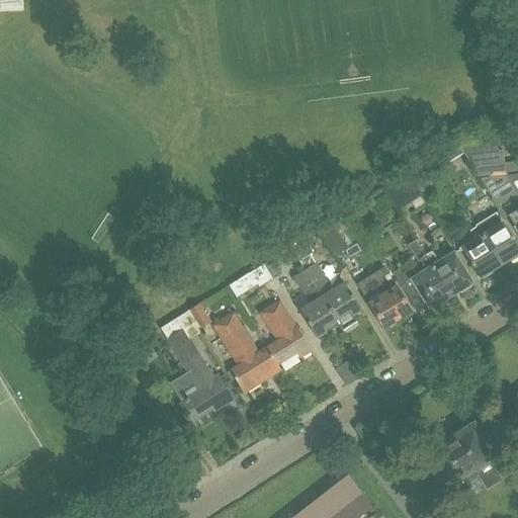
[(456,146),(463,157),(496,153),(494,141),(456,146)]
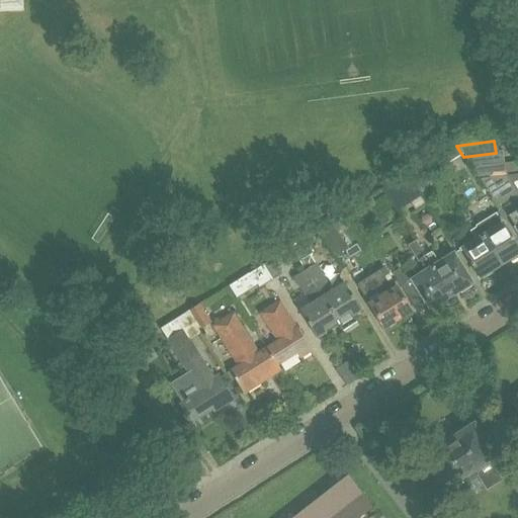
[(501,152),(496,153),(463,157),(470,168),(503,164),(501,152)]
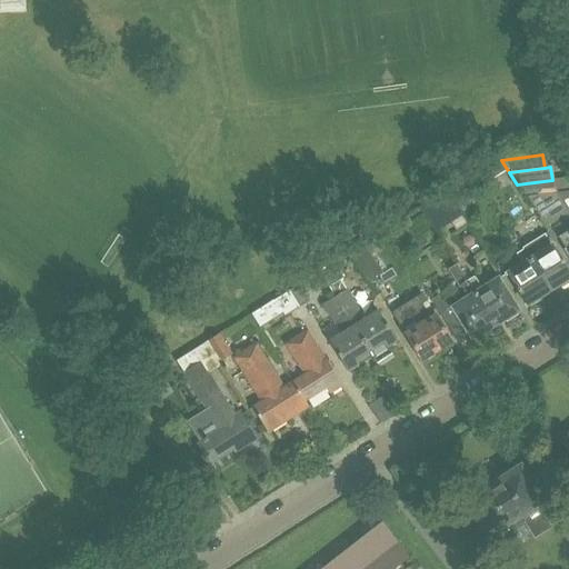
[(517,185),(525,198),(553,193),(552,180),(517,185)]
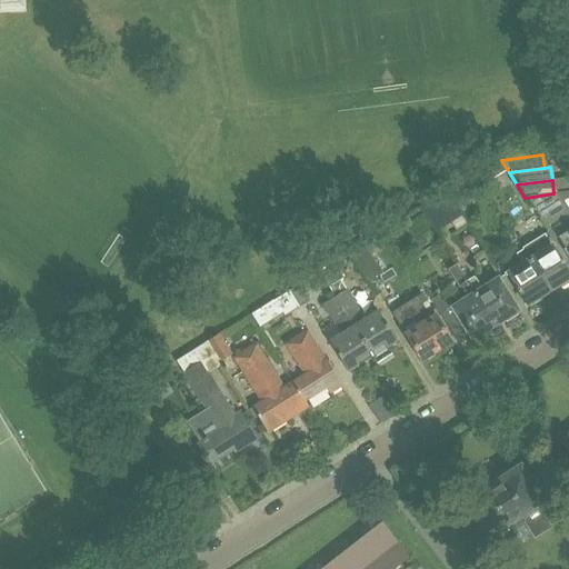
[(460,216),(447,193),(423,208),(436,230),(460,216)]
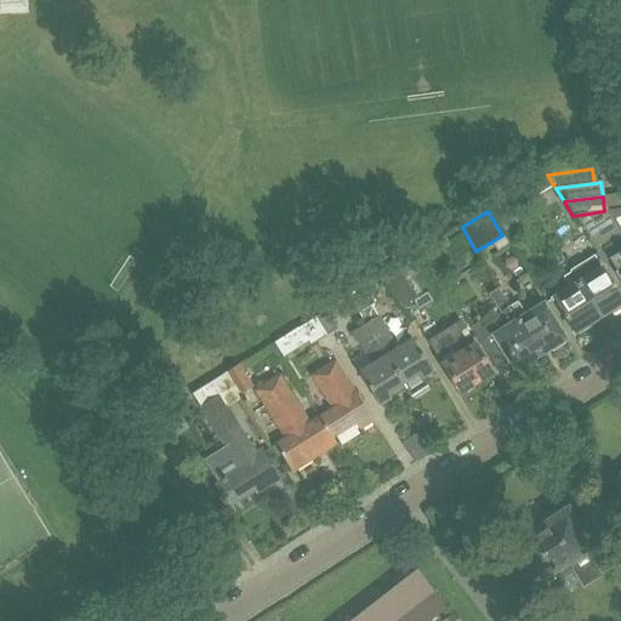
[(604,211),(573,216),(596,250),(597,250),(599,248),(620,281),(620,283),(620,255),(613,241),(620,237),(604,211)]
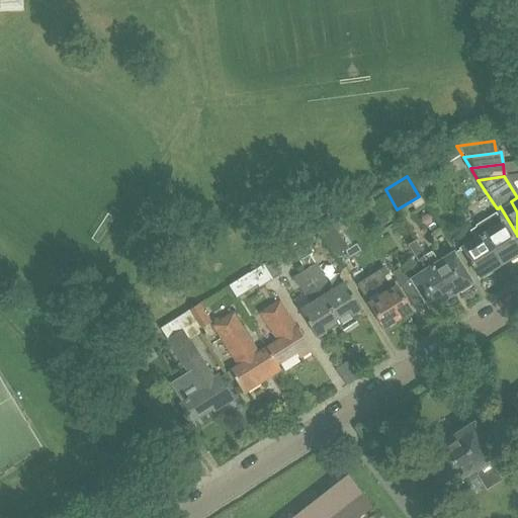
[(495,211),(473,225),(473,226),(499,265),(508,259),(509,262),(517,256),(517,253),(517,252),(517,247),(512,238),(495,211)]
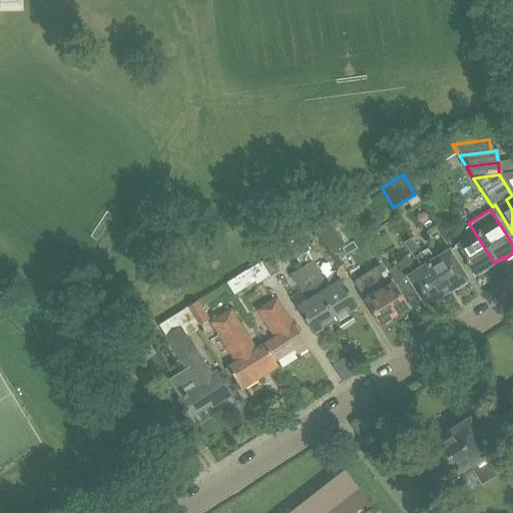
[(344,245),(327,219),(314,227),(330,253),(344,245)]
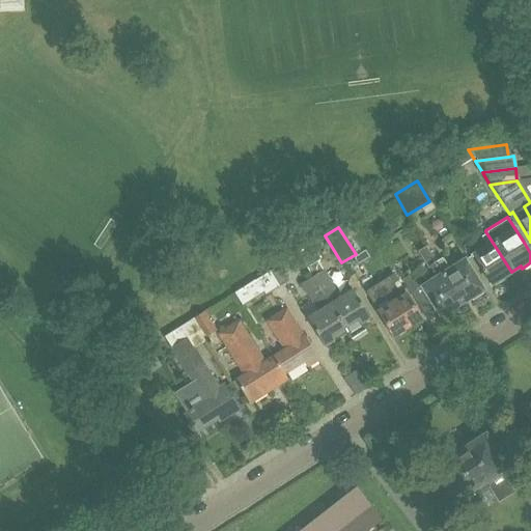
[(511,272),(485,231),(480,235),(486,246),(472,255),(491,285),(493,283),(495,286),(504,280),(502,277),(511,272)]
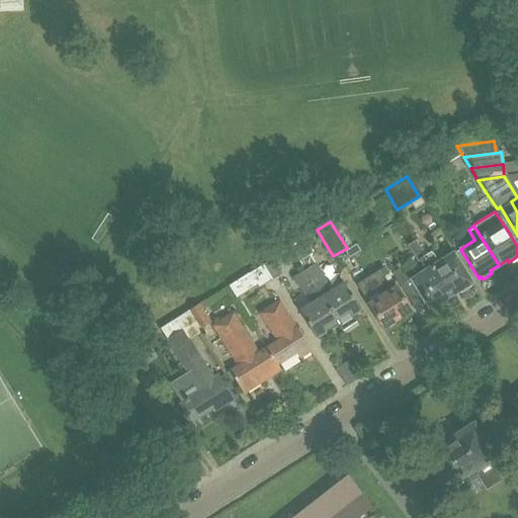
[(301,239),(289,246),(303,267),(318,292),(335,320),(342,331),(355,322),(351,316),(359,311),(342,283),(332,290),(329,285),(313,260),(311,256),(312,254),(315,253),(310,245),(307,246),(301,239)]
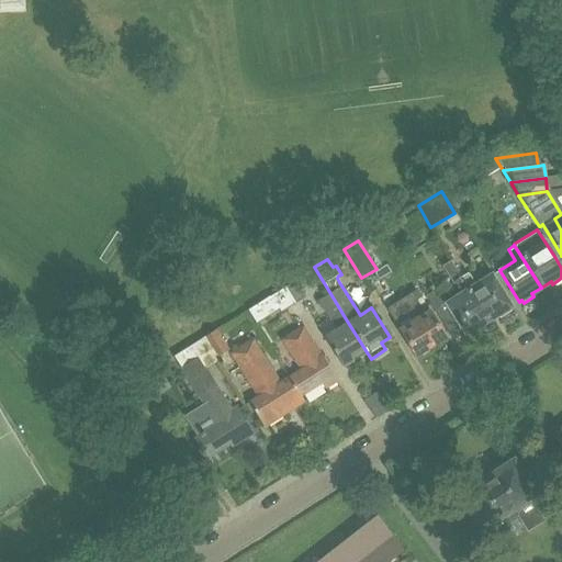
[(478,328),(486,322),(460,279),(449,261),(442,265),(461,294),(445,304),(465,336),(468,334),(469,337),(479,332),(478,328)]
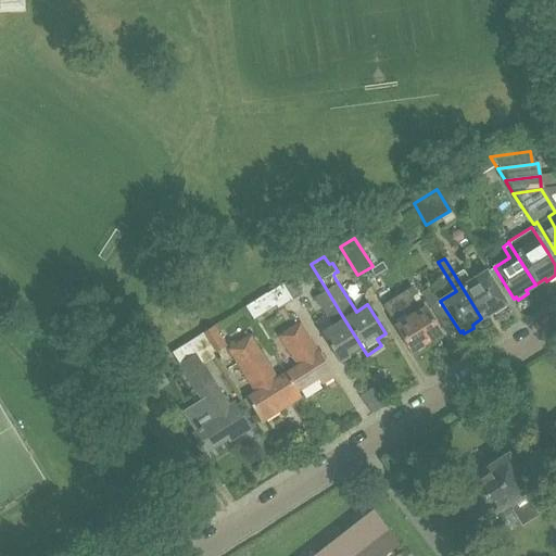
[(300,270),(280,282),(291,301),(301,294),(297,287),(306,280),(300,270)]
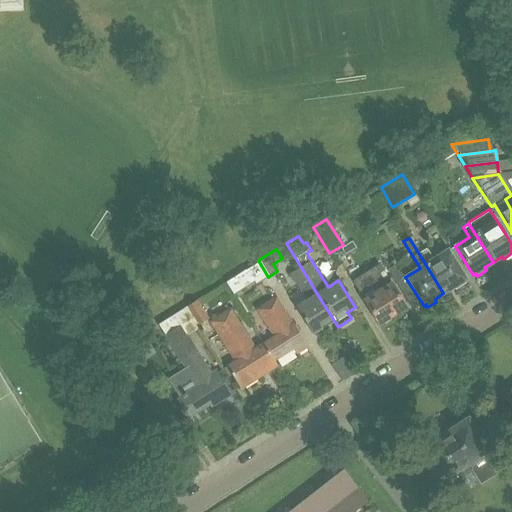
[(426,250),(419,254),(443,293),(452,288),(454,290),(464,284),(462,281),(465,279),(447,251),(432,260),(426,250)]
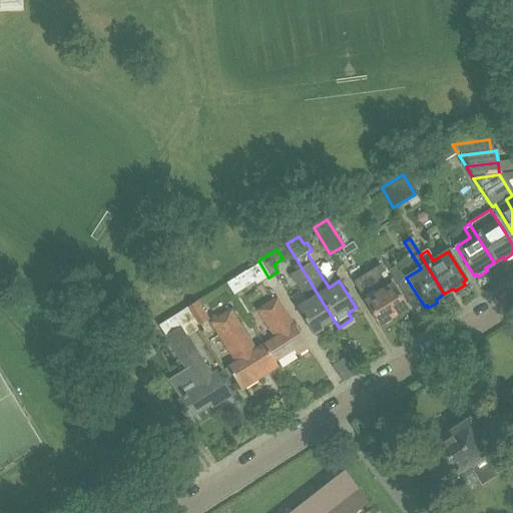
[(255,286),(269,278),(259,261),(225,282),(233,296),(253,283),(255,286)]
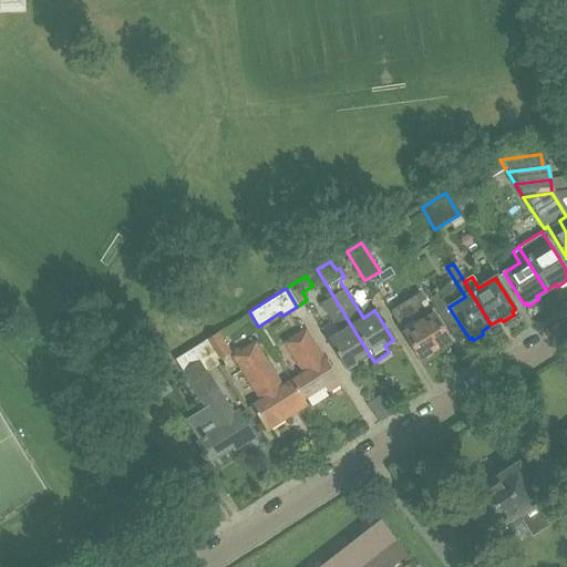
[(331,292),(318,300),(331,321),(336,328),(339,332),(327,340),(346,371),(357,364),(353,359),(367,350),(348,320),(331,292)]
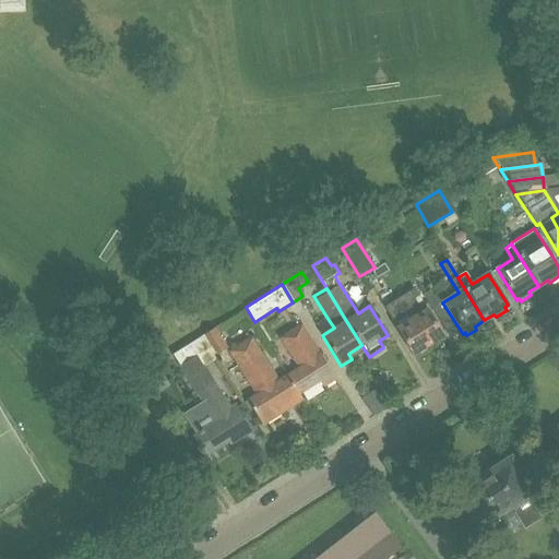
[(404,298),(384,310),(396,329),(413,354),(442,335),(427,311),(428,311),(415,290),(404,298)]
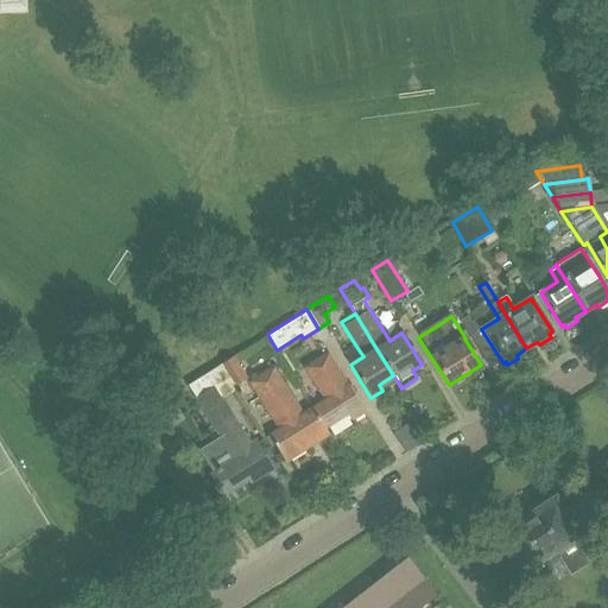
[(324,400),(311,409),(325,431),(348,417),(350,423),(365,413),(328,354),(305,368),(324,400)]
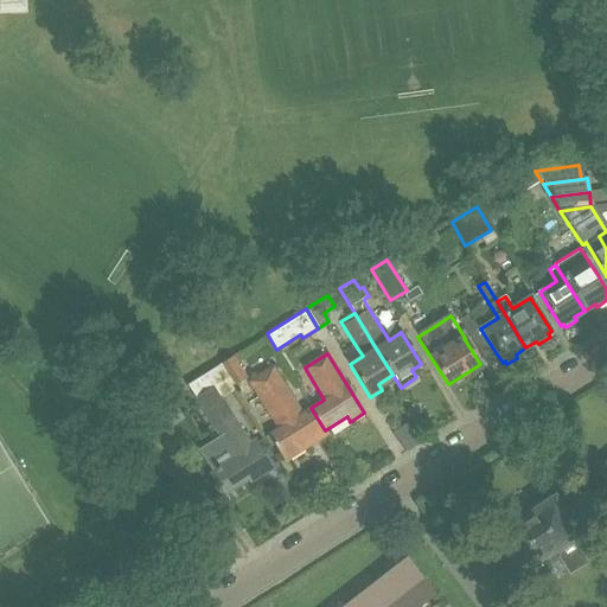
[(248,376),(234,355),(219,364),(234,385),(248,376)]
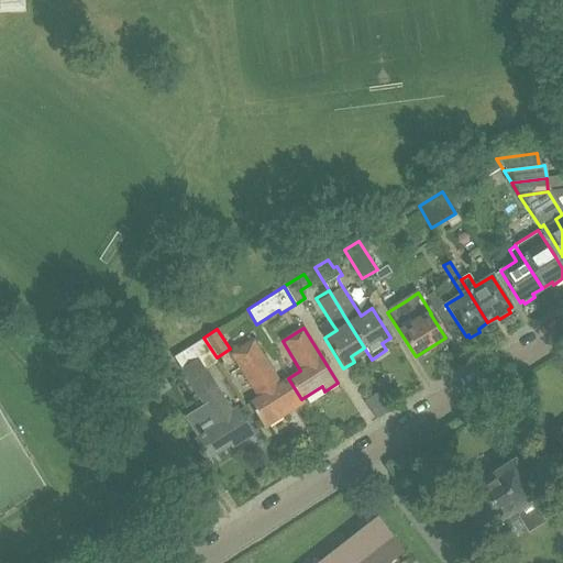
[(304,404),(301,399),(288,378),(279,384),(253,341),(231,355),(258,399),(249,405),(261,424),(290,406),(293,409),(304,404)]
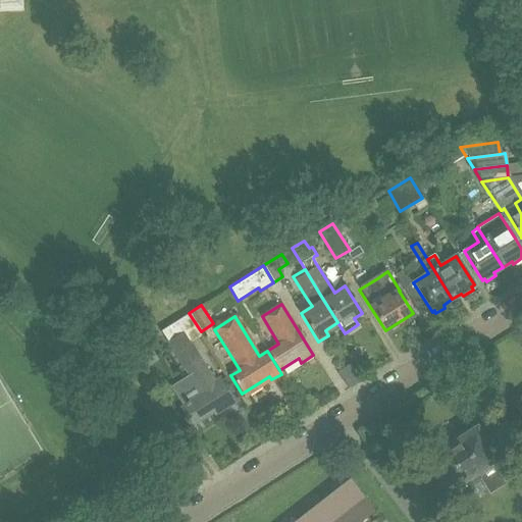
[(198,357),(186,335),(169,346),(183,367),(201,396),(181,408),(192,424),(212,412),(214,416),(235,404),(218,378),(214,381),(198,357)]
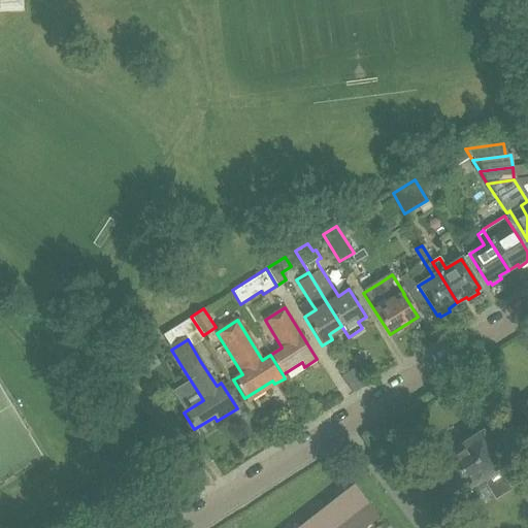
[(433,464),(454,497),(472,485),(475,490),(485,484),(482,479),(496,470),(503,482),(517,472),(508,460),(501,465),(481,434),(479,436),(477,434),(463,442),(464,444),(449,454),(448,453),(435,461),(436,462),(433,464)]
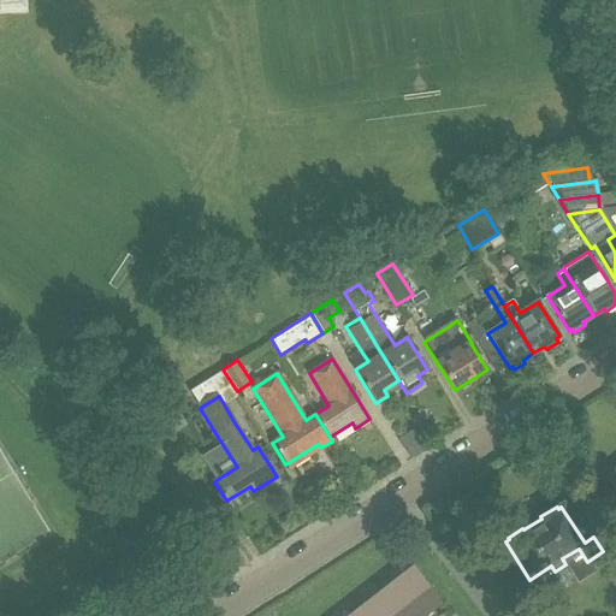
[(440,615),(442,615),(440,615),(436,615),(432,610),(440,603),(412,566),(401,575),(385,587),(374,596),(359,608),(348,615),(347,615),(440,615)]
